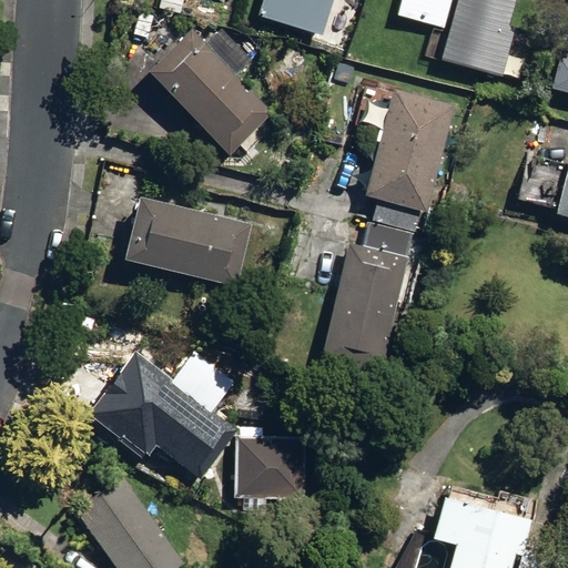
[(264,0),(260,16),(324,36),(334,0),(264,0)]
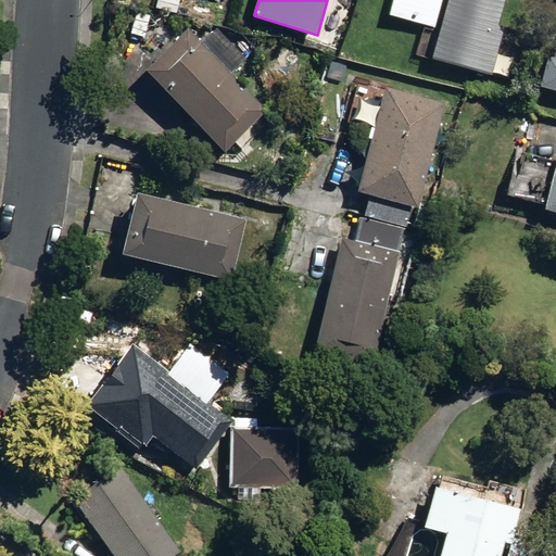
[(393,0),(390,14),(434,27),(443,0),(393,0)]
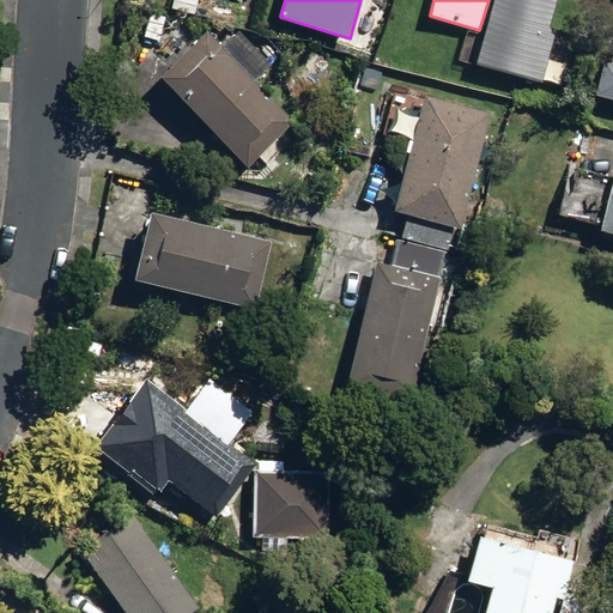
[(497,0),(479,67),(545,85),(559,32),(550,30),(557,0),(497,0)]
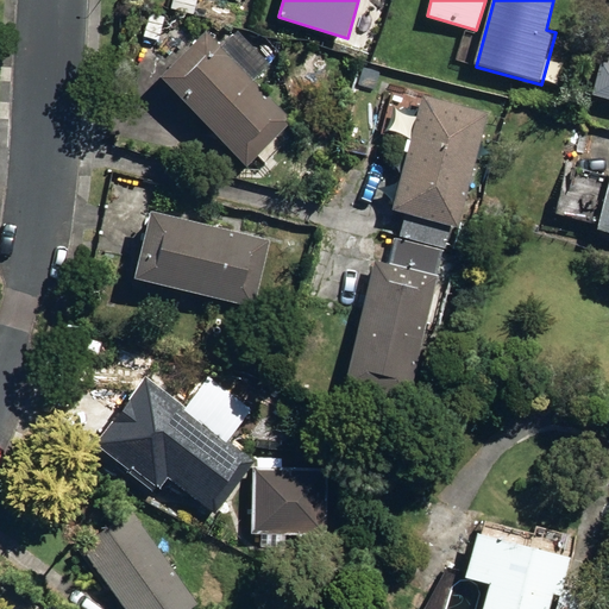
[(163,79),(248,167),(269,146),(276,154),(293,136),(287,130),(293,124),(237,66),(256,48),(239,31),(220,49),(207,35),(163,79)]
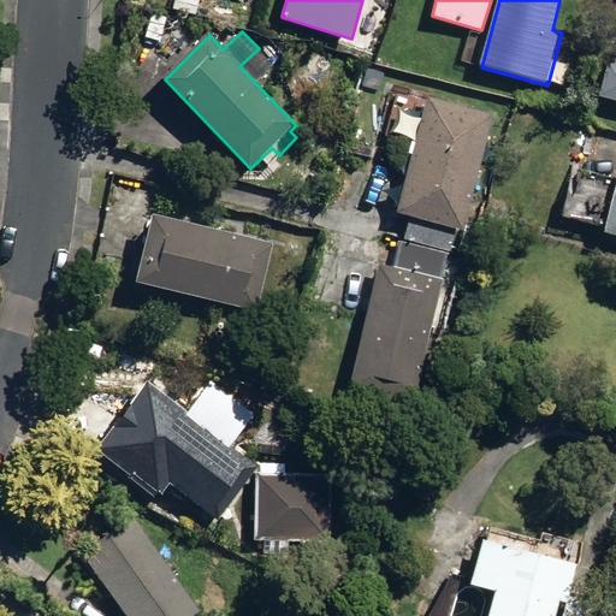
[(406,240),(451,252),(457,230),(466,231),(496,117),(428,99),(398,213),(412,217),(406,240)]
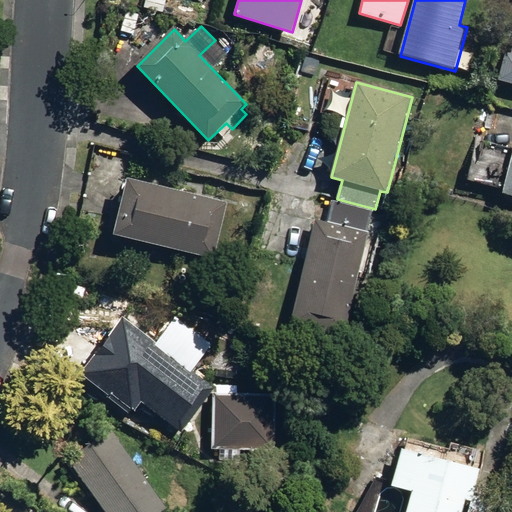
[(511,155),(502,193),(511,196),(511,155)]
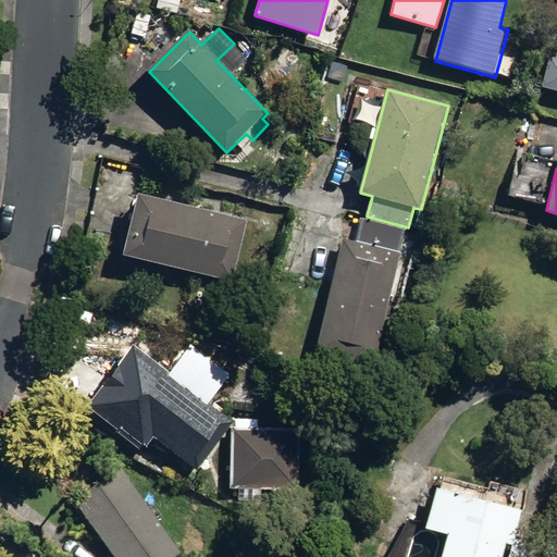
[(125,258),(232,282),(246,218),(139,195),(125,258)]
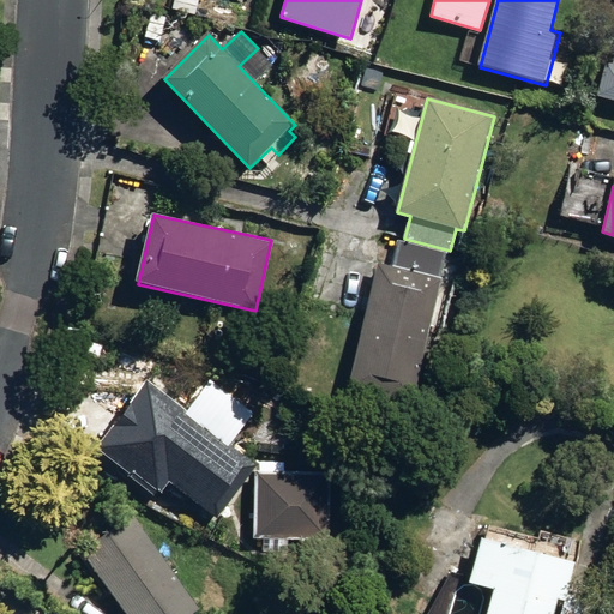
[(457,283),(463,256),(399,241),(393,269),(379,265),(351,389),(414,403),(428,333),(446,337),(459,284),(457,283)]
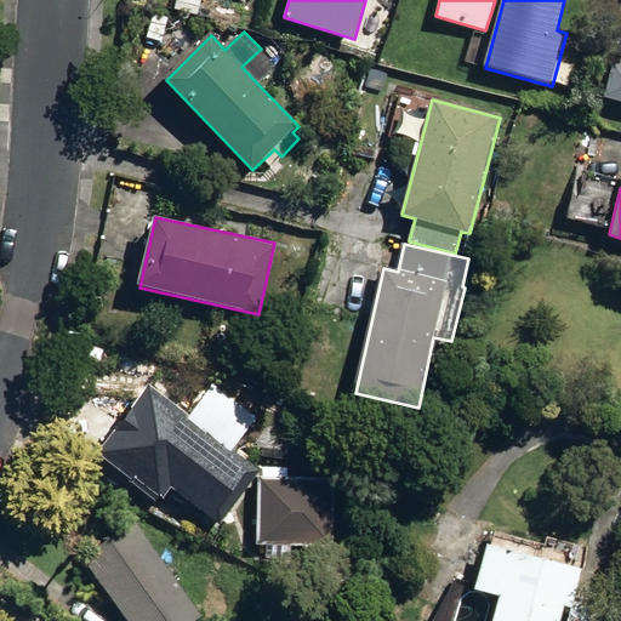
[(290,397),(278,392),(273,403),(285,408),(290,397)]
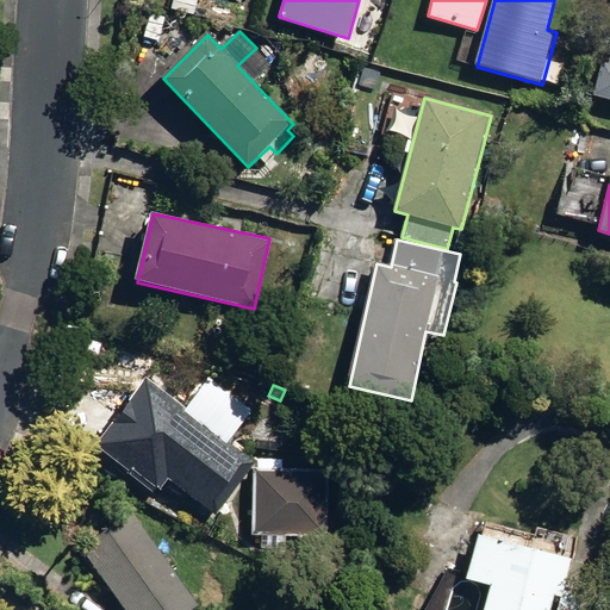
[(161,470),(215,509),(253,455),(219,430),(235,410),(212,394),(198,414),(166,390),(125,444),(110,465),(144,491),(161,470)]
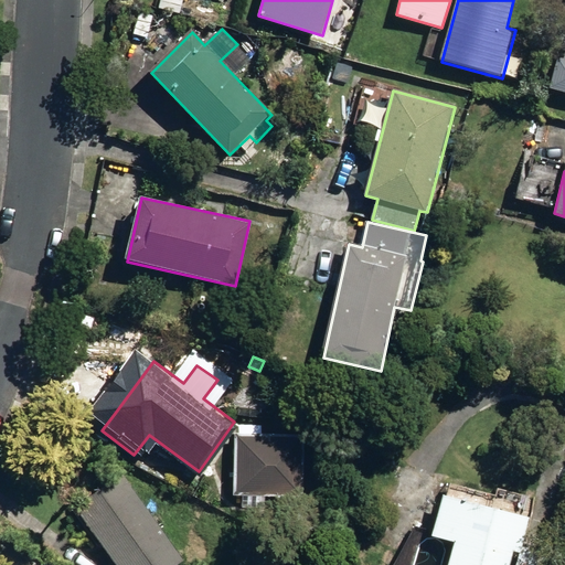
[(304,433),(235,429),(233,490),(301,492),(304,433)]
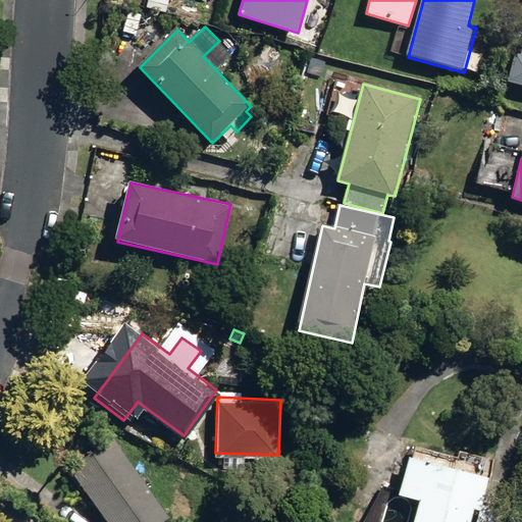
[(71,472),(106,521),(163,521),(170,517),(114,440),(71,472)]
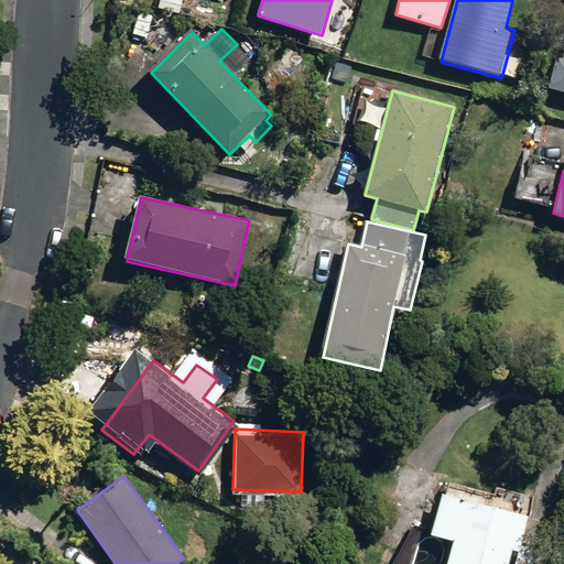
[(448,563),(508,563),(512,551),(519,552),(516,563),(545,563),(549,553),(521,546),(529,517),(442,495),(431,537),(454,542),(448,563)]
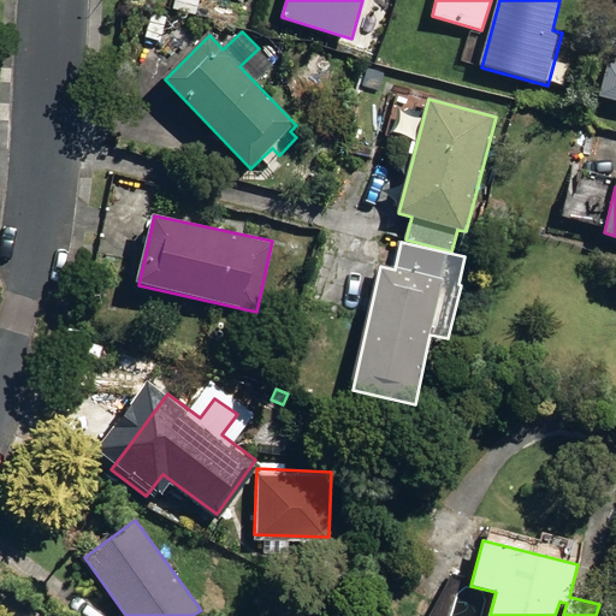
[(420,610),(427,615),(436,599),(428,596),(420,610)]
